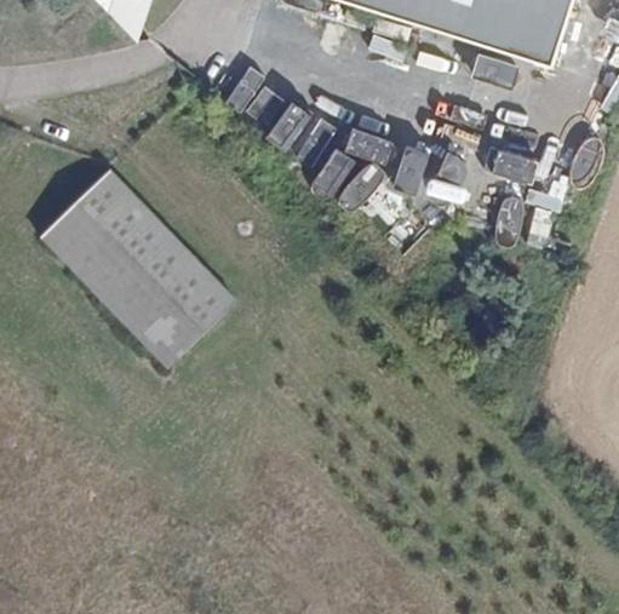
[(101,0),(135,36),(145,0),(101,0)]
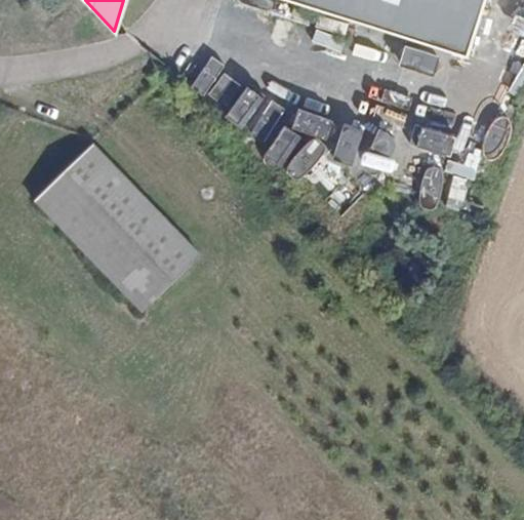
[(291,0),(466,55),(482,0),(291,0)]
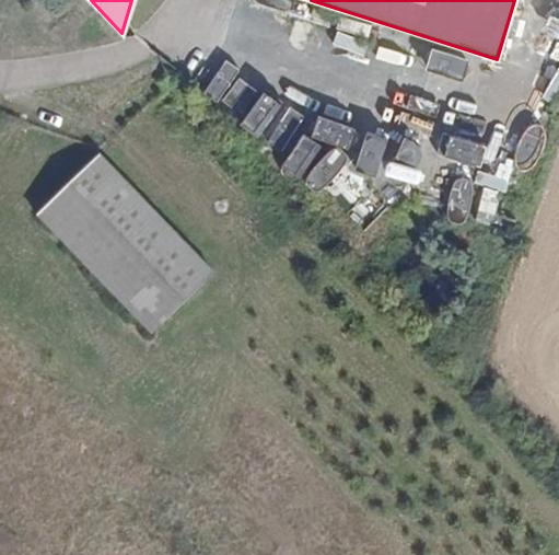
[(336,25),(330,45),(363,55),(370,35),(336,25)]
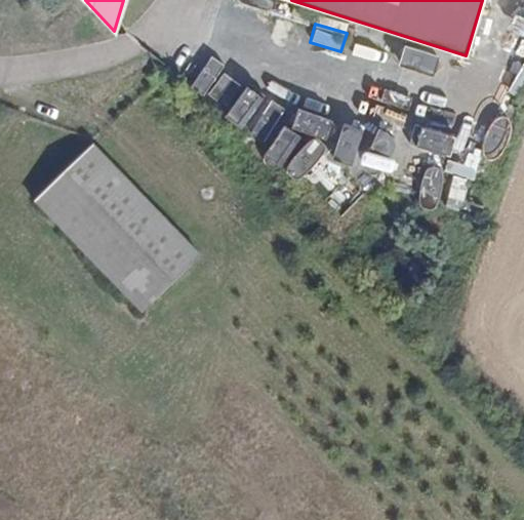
[(174,67),(229,92),(239,70),(185,44),(174,67)]
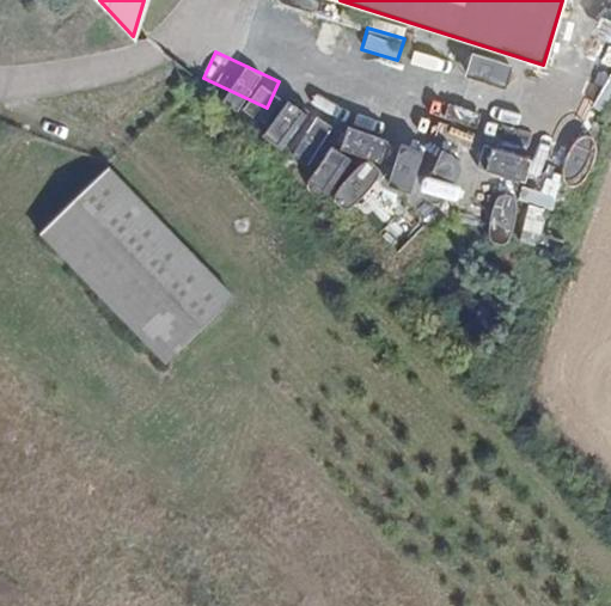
[(383,158),(393,128),(371,109),(360,105),(350,98),(327,90),(309,75),(297,71),(261,115),(270,123),(298,145),(283,163),(297,167),(319,187),(328,189),(333,190),(352,204),(401,222),(410,195),(413,191),(419,173),(438,189),(439,189),(451,153),(403,136),(393,161),(383,158)]
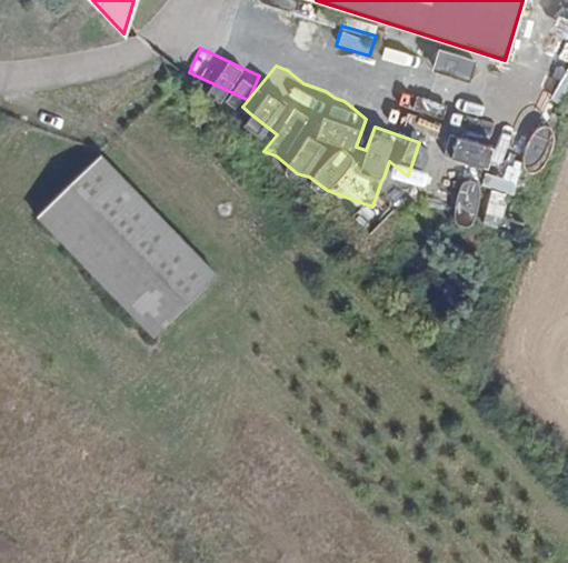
[(530,112),(534,92),(496,86),(492,107),(530,112)]
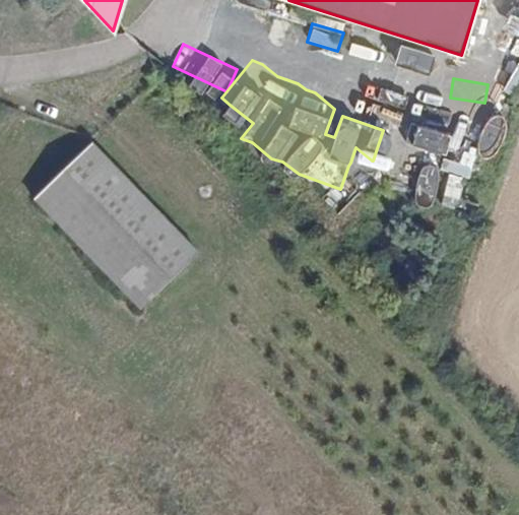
[(427,98),(419,118),(471,134),(477,114),(427,98)]
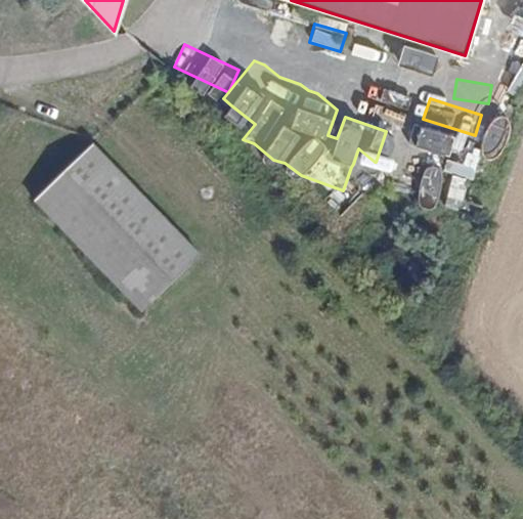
[(92,143),(35,198),(141,308),(199,253),(92,143)]
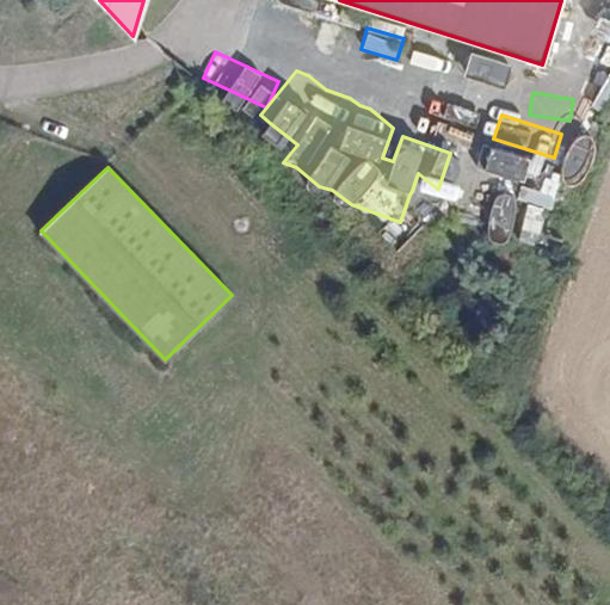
[(525,168),(524,192),(548,193),(549,170),(525,168)]
